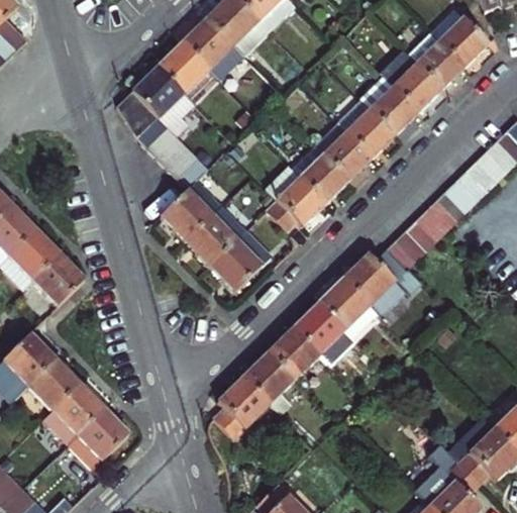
[(0,0),(0,23),(1,22),(18,6),(11,0),(0,0)]
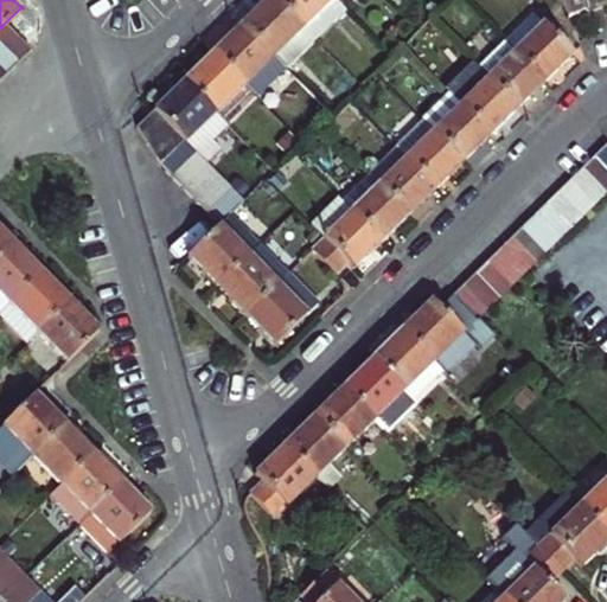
[(286,65),(288,66),(317,38),(281,0),(264,0),(243,21),(286,65)]
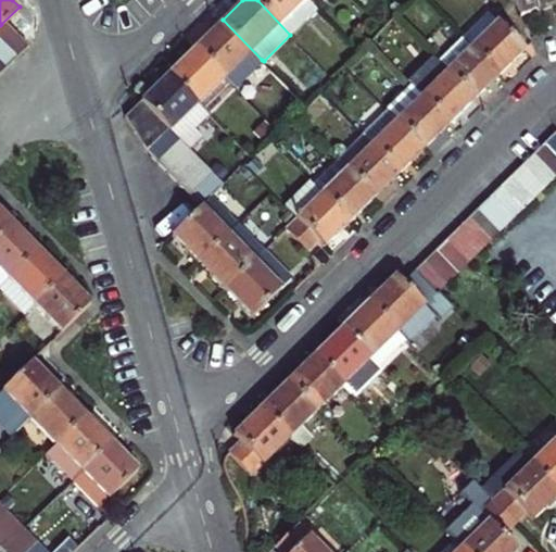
[(257,0),(290,35),(317,9),(310,0),(257,0)]
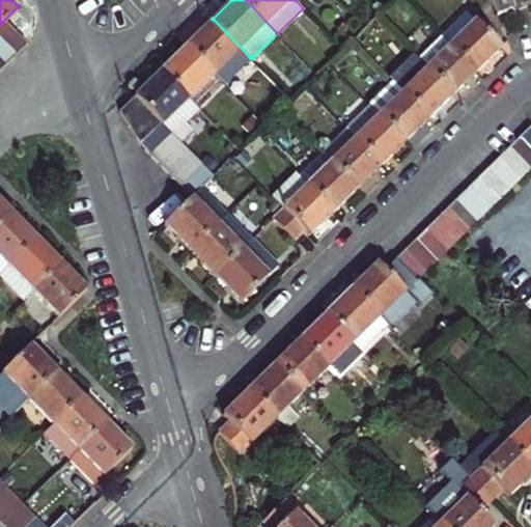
[(510,6),(508,0),(493,0),(498,11),(510,6)]
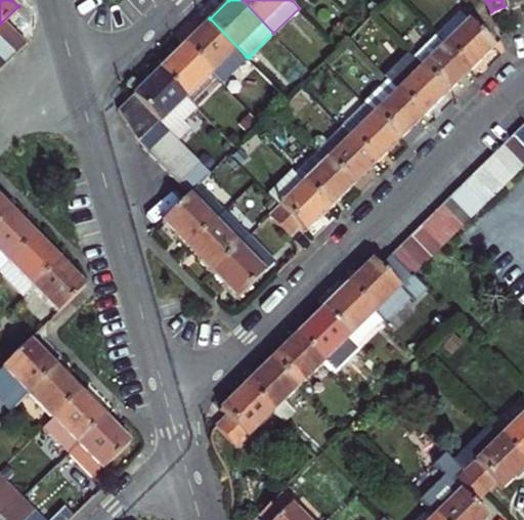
[(505,8),(523,0),(501,0),(504,6),(505,8)]
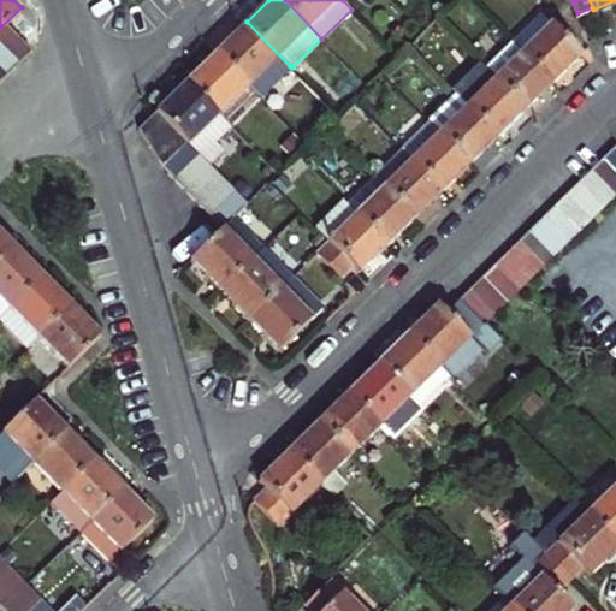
[(542,12),(514,40),(522,49),(550,22),(542,12)]
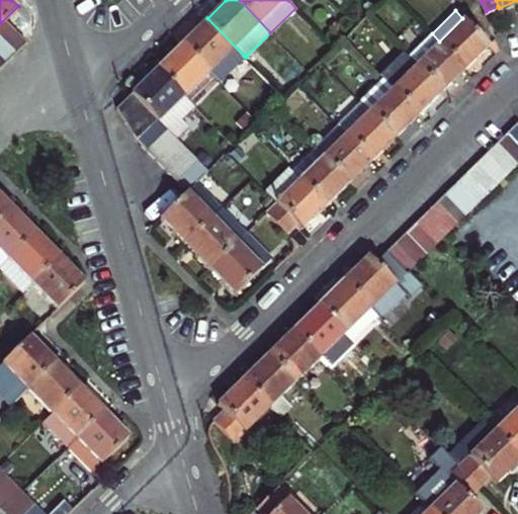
[(244,56),(207,18),(182,43),(210,71),(219,80),(244,56)]
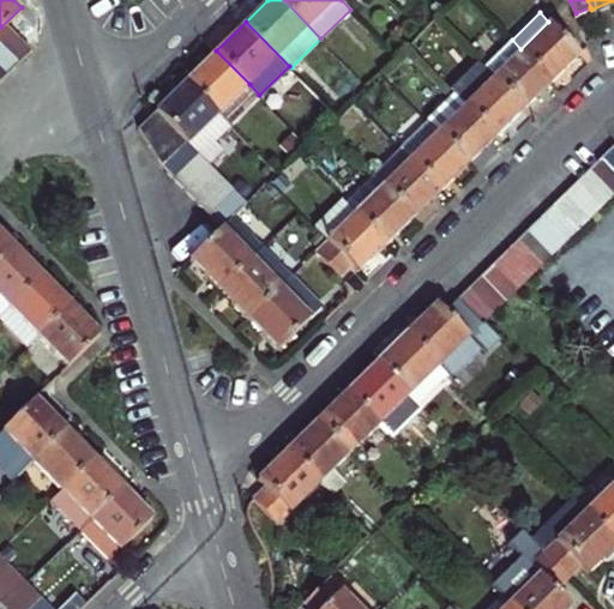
[(578,53),(548,22),(521,49),(551,80),(578,53)]
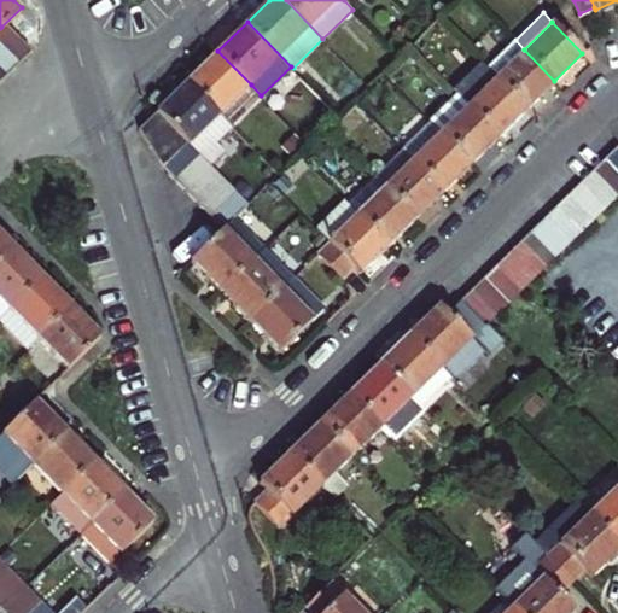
[(27,51),(1,27),(0,28),(0,44),(17,62),(27,51)]
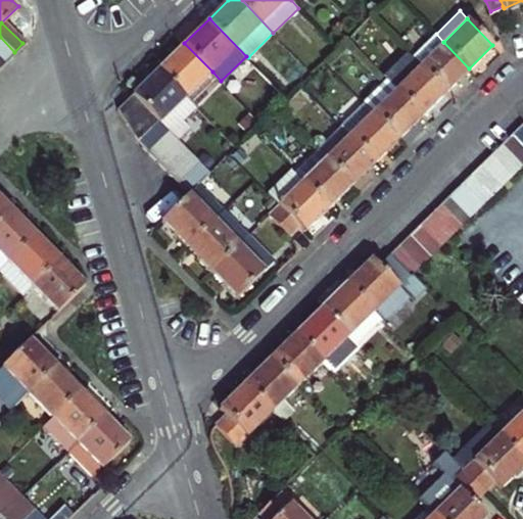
[(420,65),(443,42),(436,34),(412,57),(420,65)]
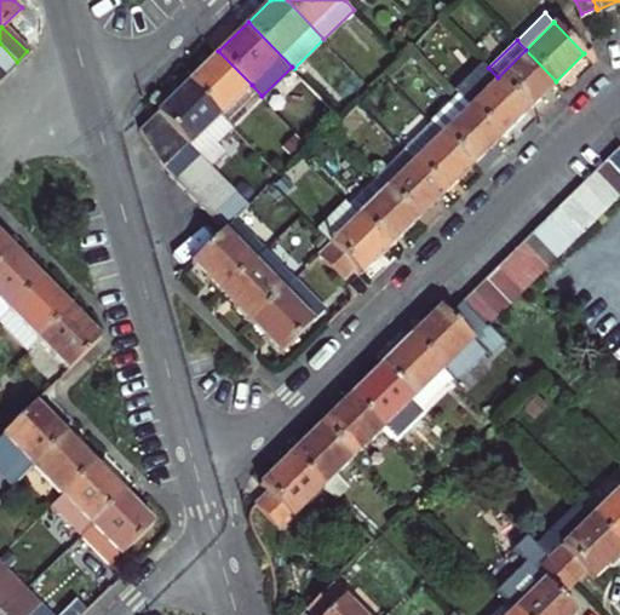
[(0,44),(0,67),(5,73),(17,62),(0,44)]
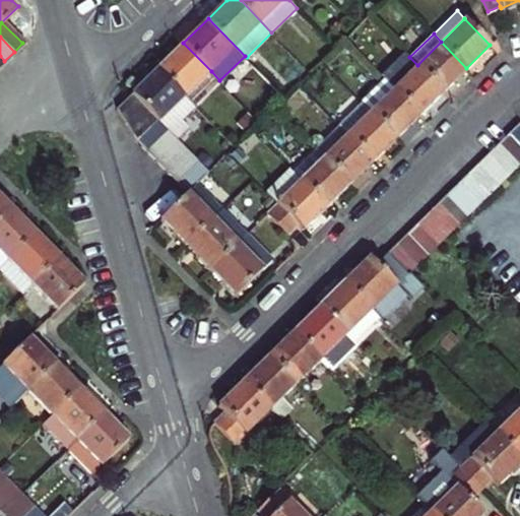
[(443,91),(466,68),(441,42),(417,65),(443,91)]
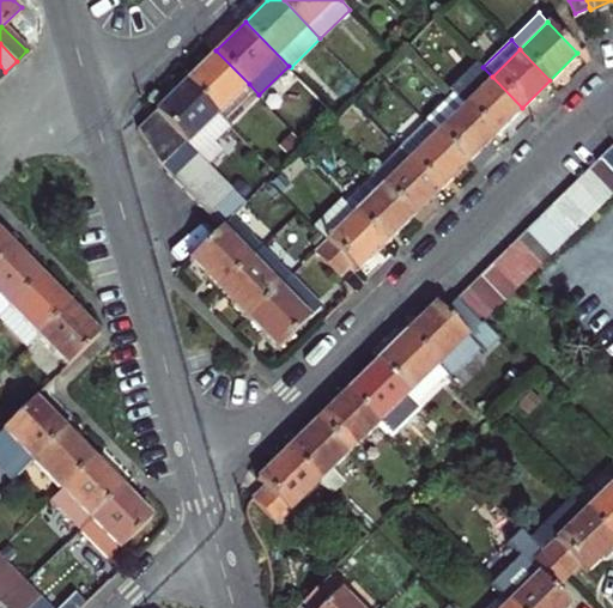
[(249,84),(216,50),(187,79),(219,113),(249,84)]
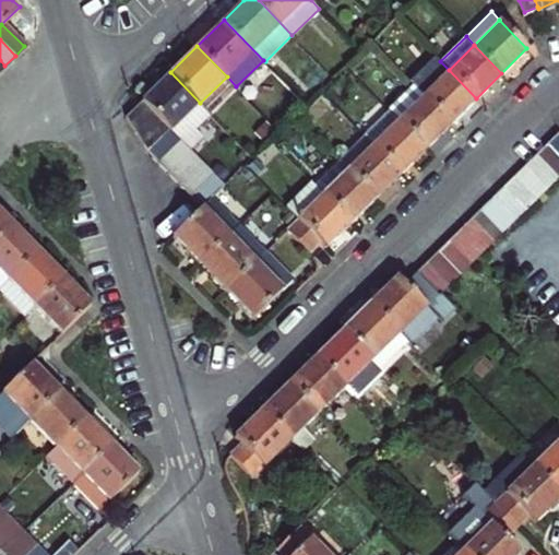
[(451,122),(476,98),(449,70),(440,61),(433,54),(409,79),(413,82),(451,122)]
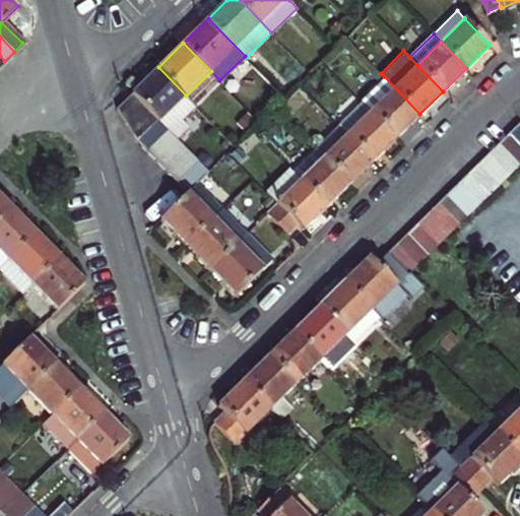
[(195,106),(186,95),(158,67),(133,92),(157,117),(167,127),(178,138),(189,127),(182,119),(195,106)]
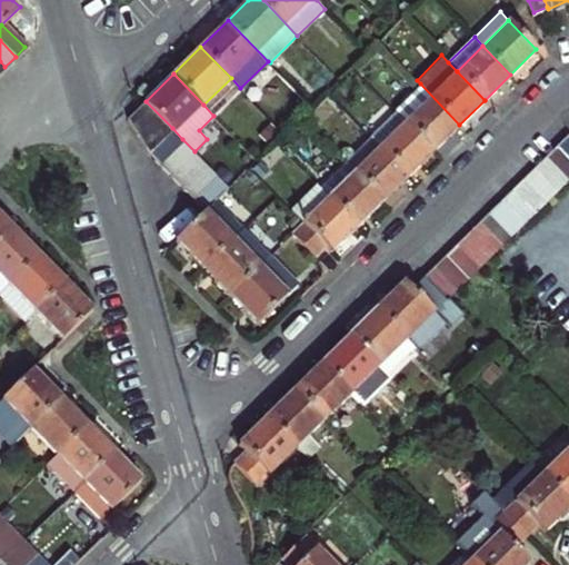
[(459,125),(420,83),(393,108),(397,111),(406,121),(433,149),(459,125)]
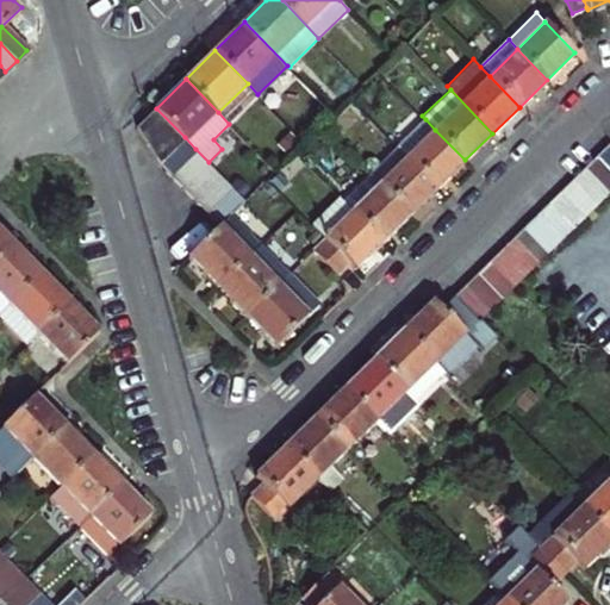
[(156,108),(137,126),(159,162),(185,137),(156,108)]
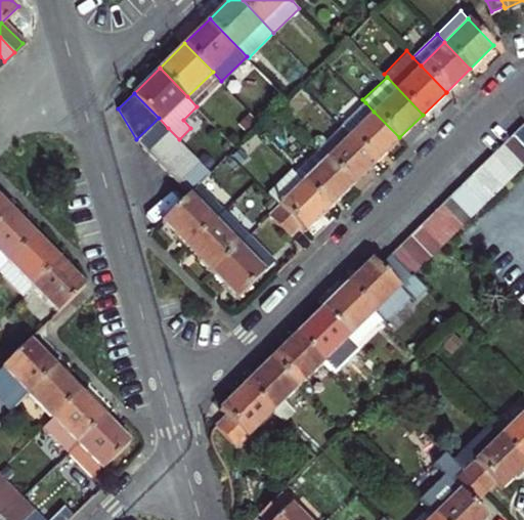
[(374,112),(365,102),(342,125),(351,134),(374,112)]
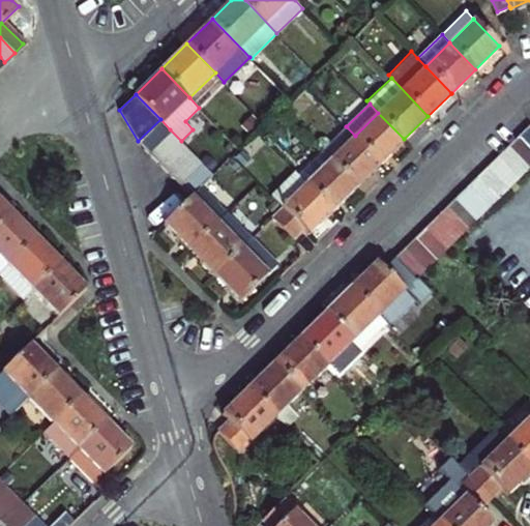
[(404,139),(378,113),(355,136),(380,163),(404,139)]
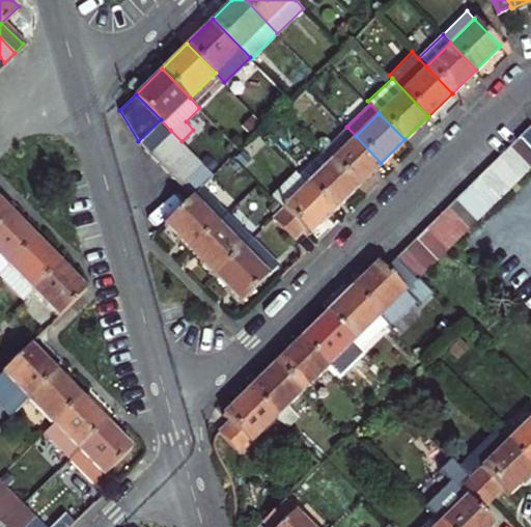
[(170,130),(161,119),(138,141),(148,151),(170,130)]
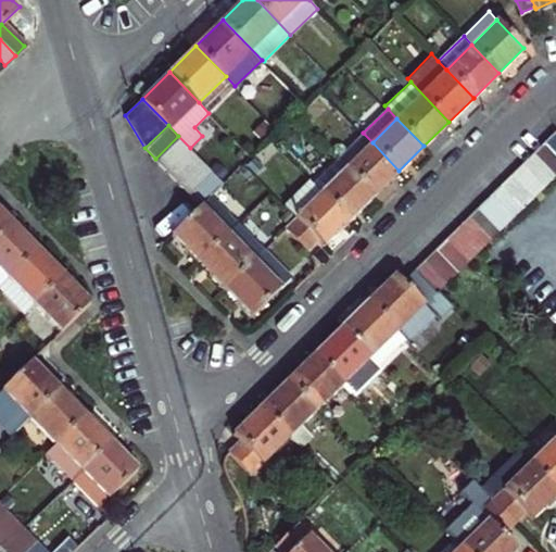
[(555,130),(545,141),(555,151),(555,130)]
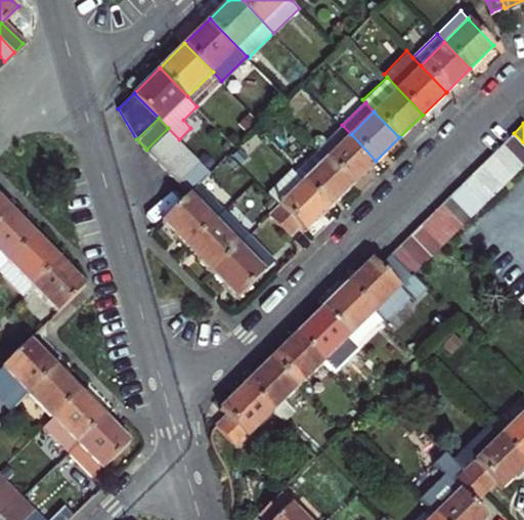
[(351,134),(342,125),(317,147),(326,158),(351,134)]
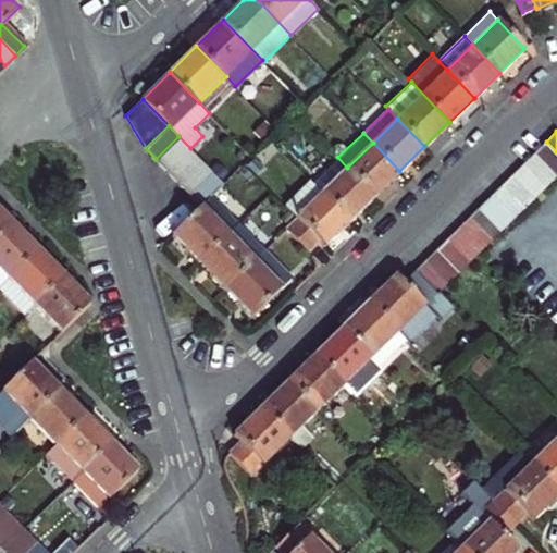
[(190,148),(178,136),(156,159),(166,171),(190,148)]
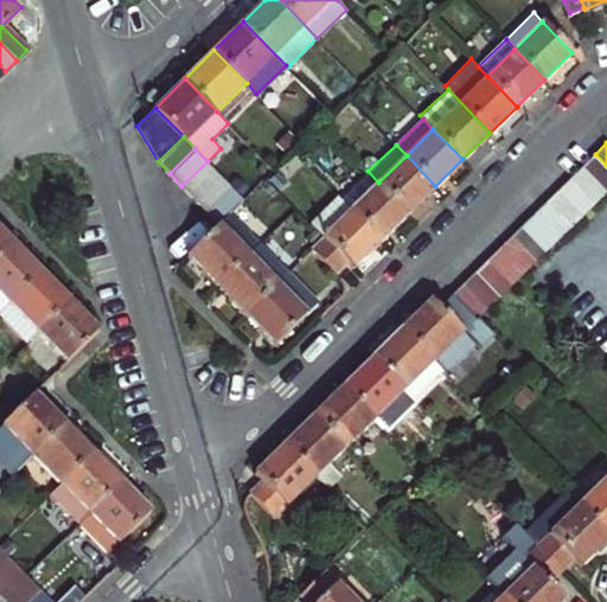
[(606,190),(606,165),(595,154),(583,166),(606,190)]
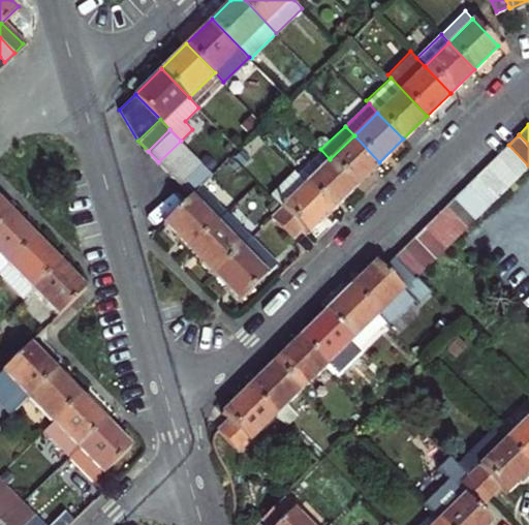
[(379,162),(354,135),(330,159),(355,186),(379,162)]
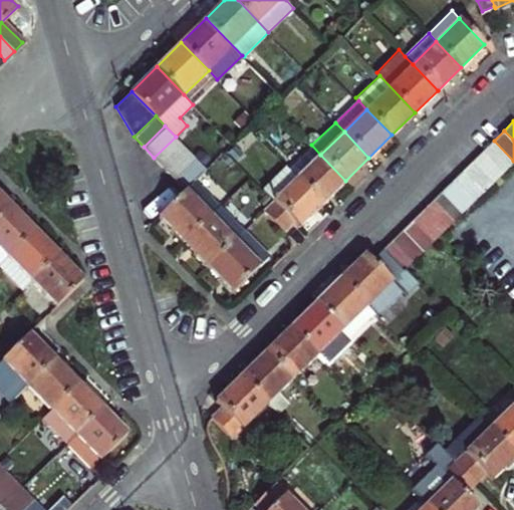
[(186,147),(176,137),(154,158),(165,168),(186,147)]
